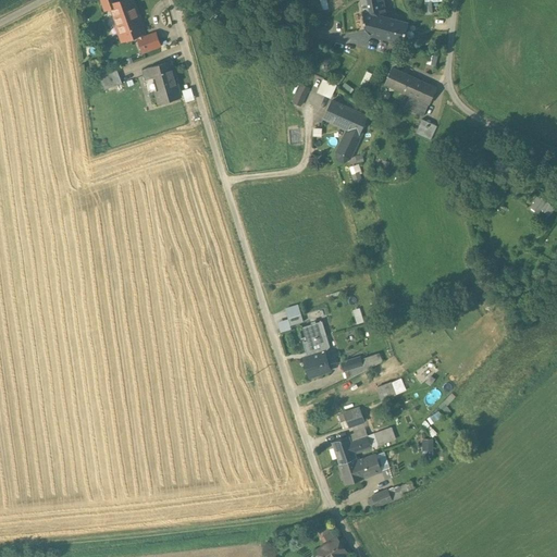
[(111,7),(123,39),(144,32),(138,17),(140,16),(136,5),(134,5),(132,0),(122,0),(118,2),(116,0),(101,0),(104,10),(111,7)]
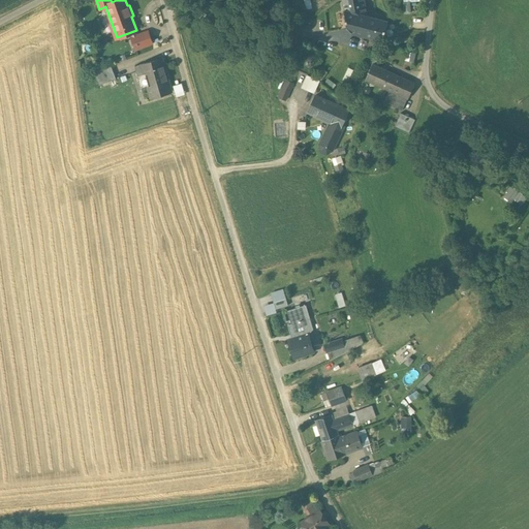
[(363,0),(342,0),(345,10),(344,10),(347,28),(351,31),(382,40),(387,22),(360,14),(366,13),(363,0)]
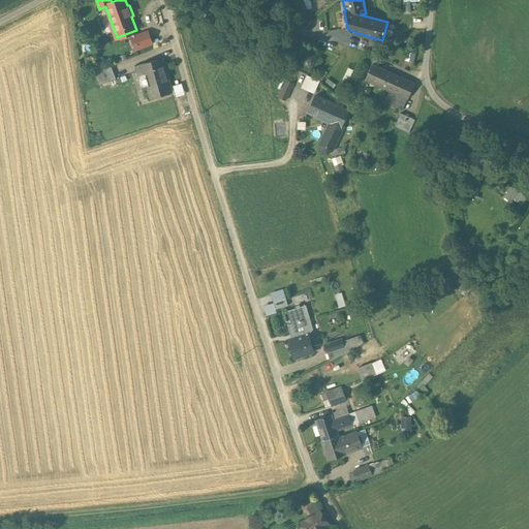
[(148,30),(129,37),(134,51),(154,43),(148,30)]
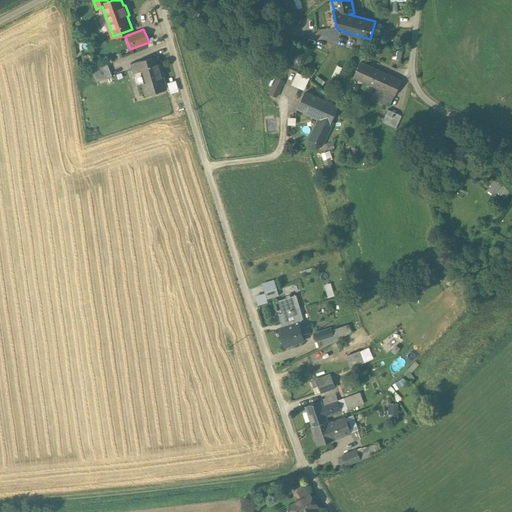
[(370,39),(355,35),(352,48),(365,52),(370,39)]
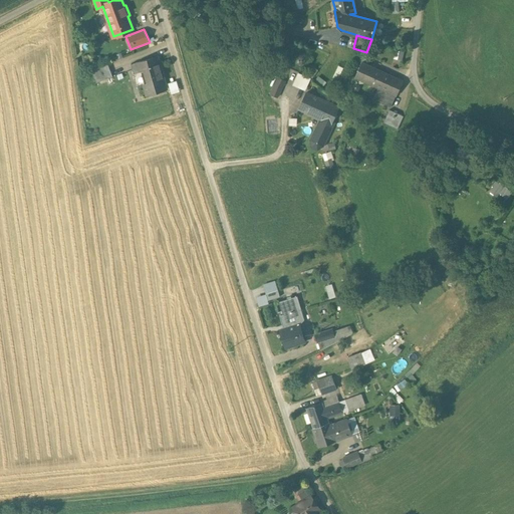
[(404,58),(405,49),(397,48),(396,58),(404,58)]
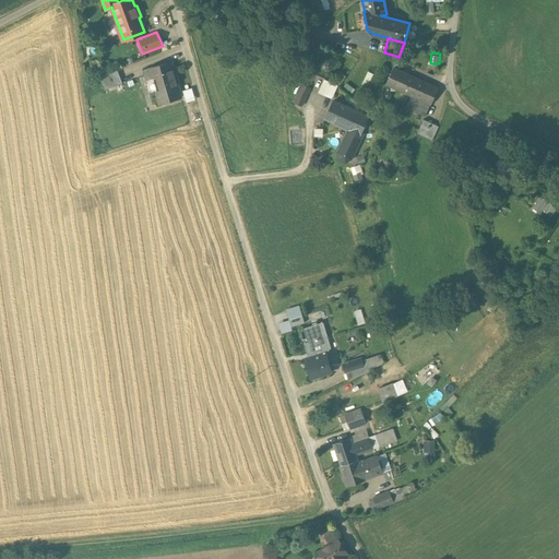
[(393,68),(402,72),(405,66),(394,60),(391,68),(393,69),(393,68)]
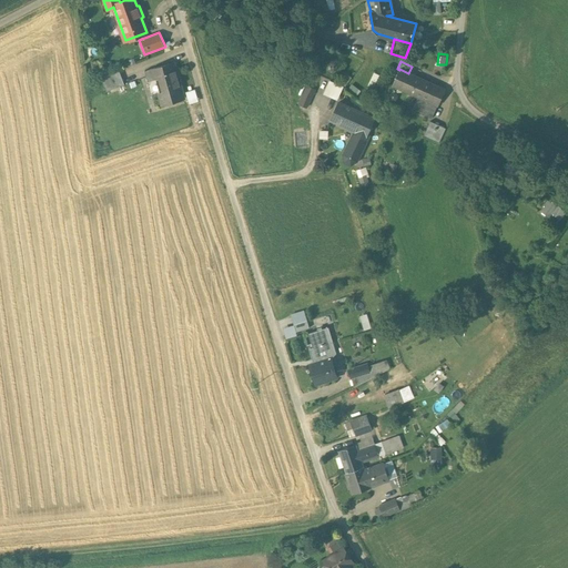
[(173,63),(144,71),(148,82),(159,79),(162,92),(160,92),(163,105),(183,99),(173,63)]
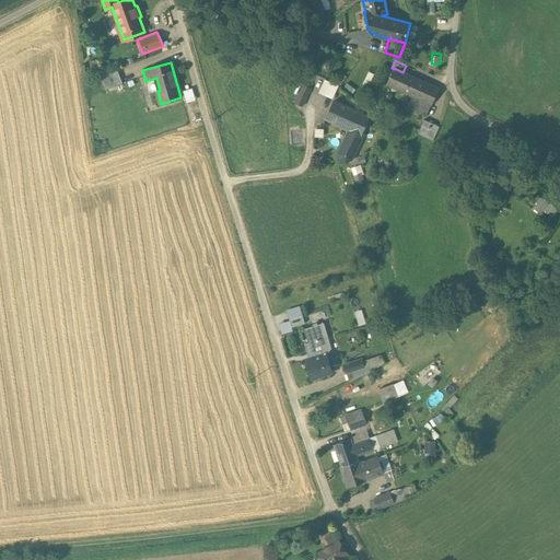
[(403,72),(394,68),(394,69),(387,83),(412,95),(406,108),(426,116),(439,89),(403,72)]
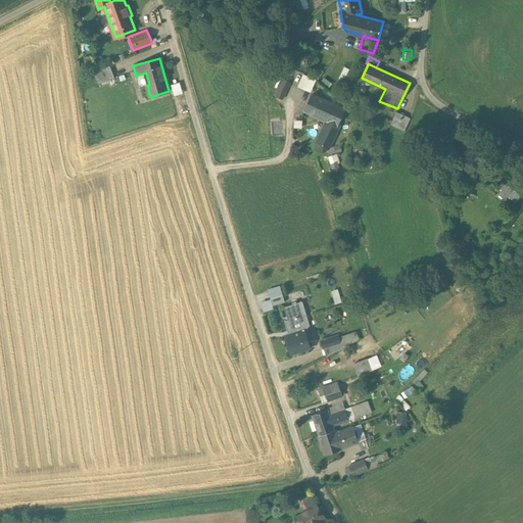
[(110,64),(92,72),(98,84),(115,78),(110,64)]
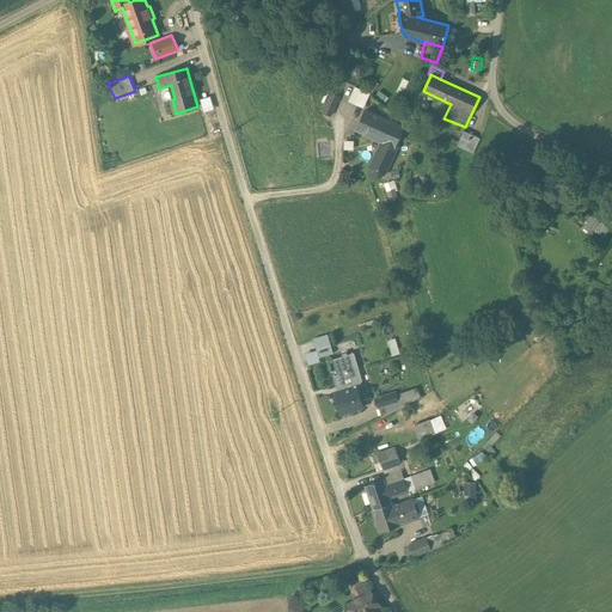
[(374,79),(367,87),(374,92),(380,84),(374,79)]
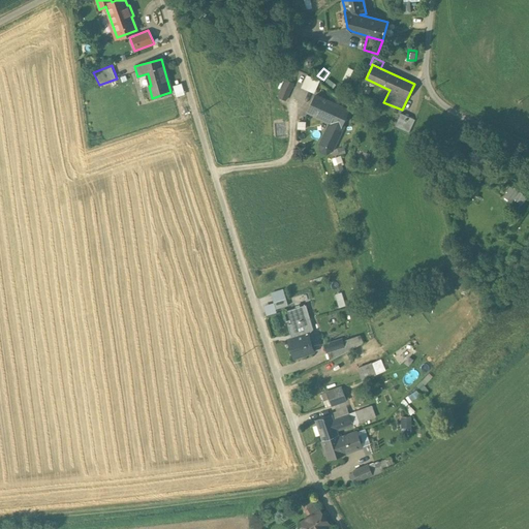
[(302,86),(314,93),(320,81),(308,74),(302,86)]
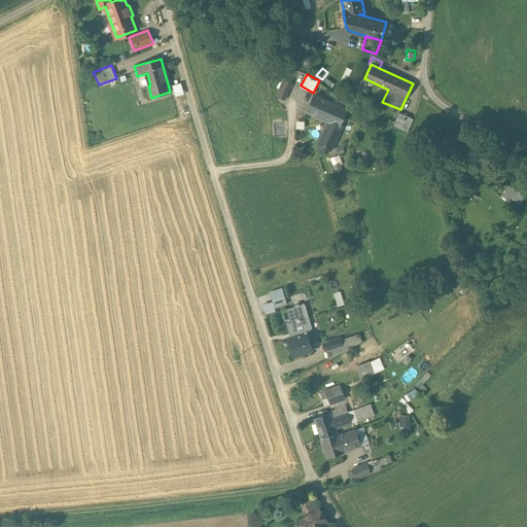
[(292,83),(285,79),(277,97),(284,101),(292,83)]
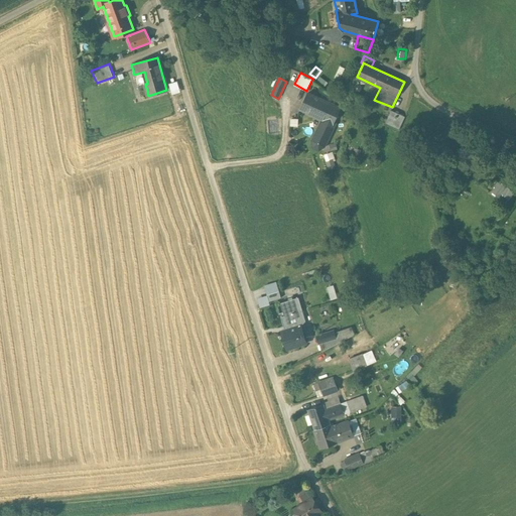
[(341,108),(308,94),(300,109),(323,119),(315,134),(328,139),(335,123),(334,123),(341,108)]
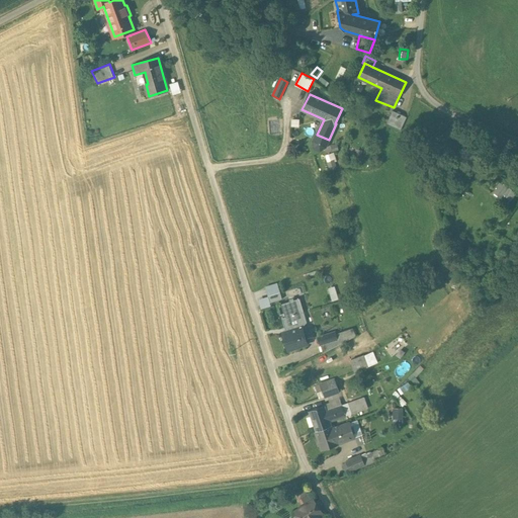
[(407,116),(393,110),(386,123),(401,130),(407,116)]
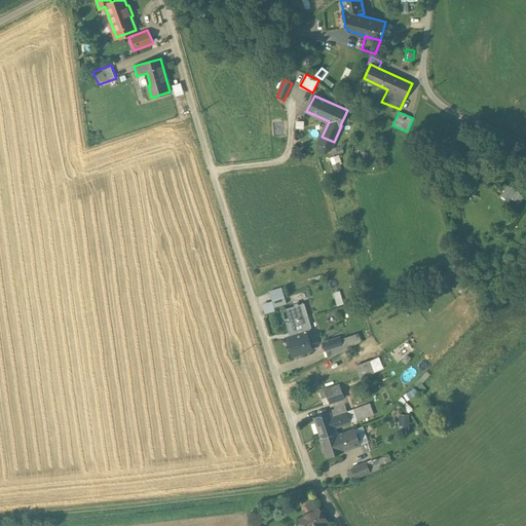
[(518,202),(523,192),(509,184),(502,195),(518,202)]
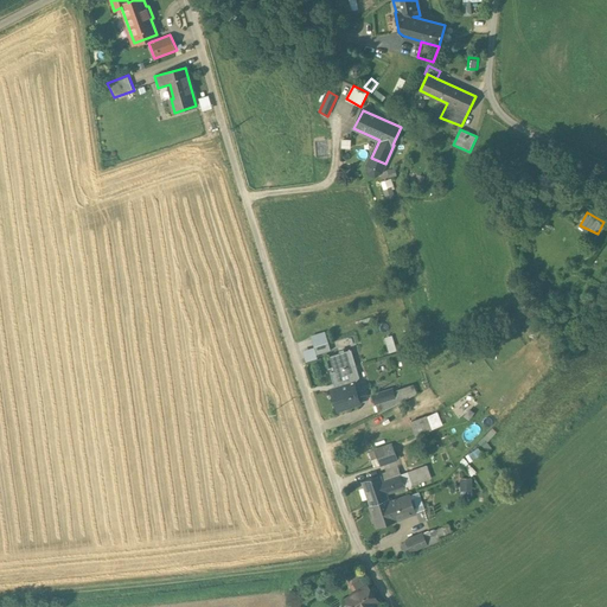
[(306,360),(318,358),(317,353),(332,350),(326,330),(311,334),(314,346),(302,349),(306,360)]
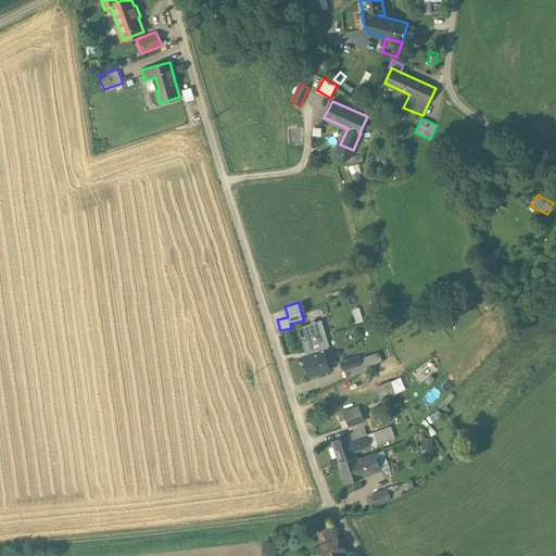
[(353,308),(356,321),(365,319),(361,306),(353,308)]
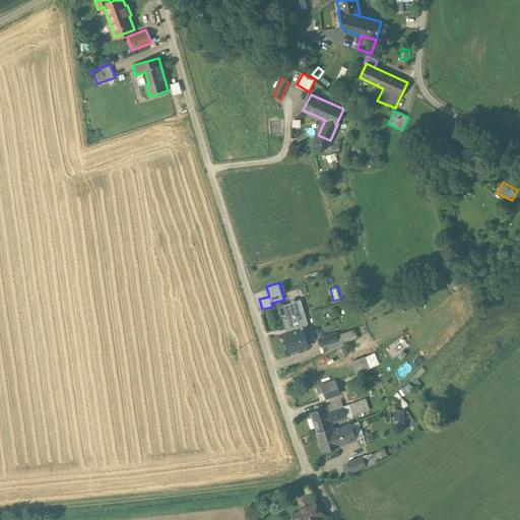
[(286,332),(303,328),(303,325),(308,324),(301,300),(282,305),(286,318),(282,319),(286,332)]
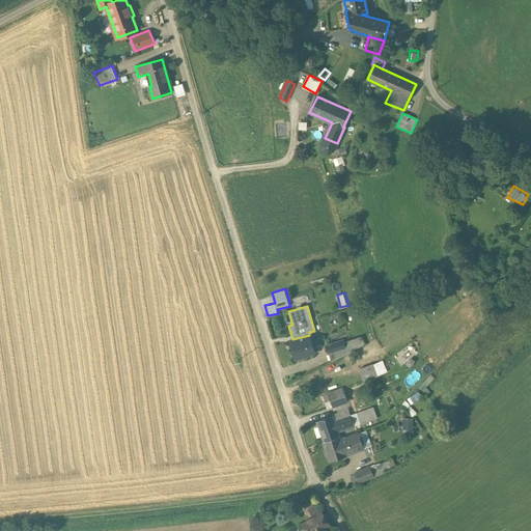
[(331,360),(366,344),(362,334),(344,341),(344,340),(326,348),(331,360)]
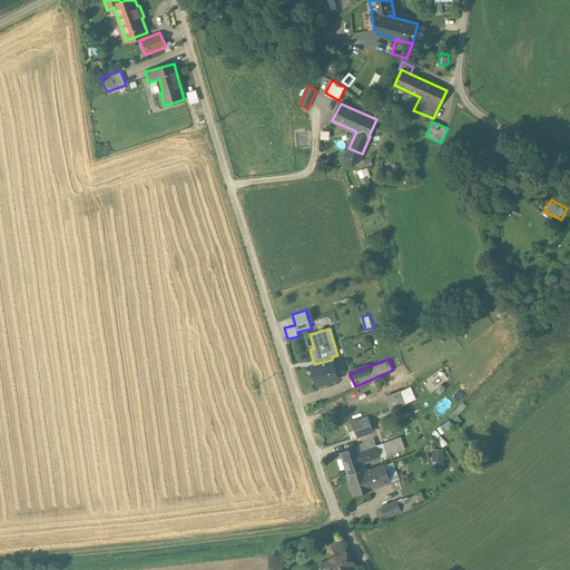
[(314,364),(311,366),(316,385),(338,379),(332,360),(314,364)]
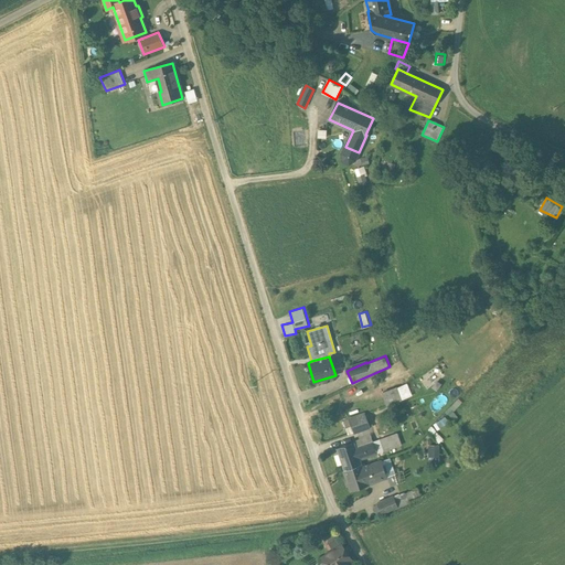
[(423,381),(440,372),(437,366),(420,375),(423,381)]
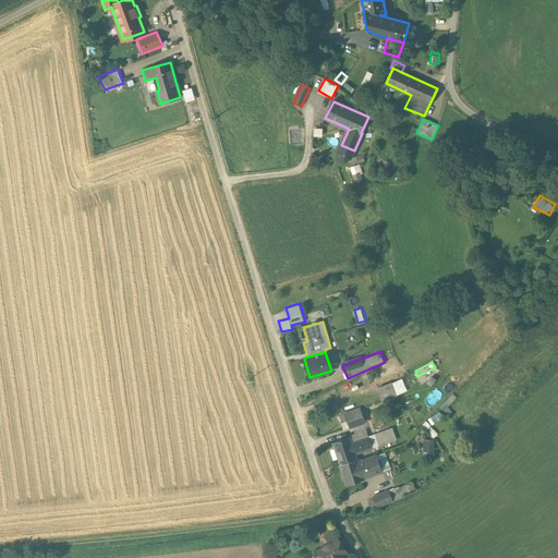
[(420,376),(423,381),(433,376),(431,371),(420,376)]
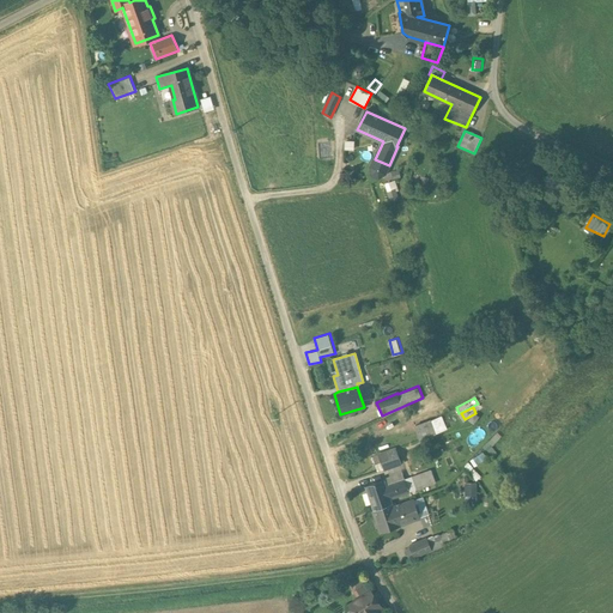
[(443,414),(414,424),(419,439),(448,429),(443,414)]
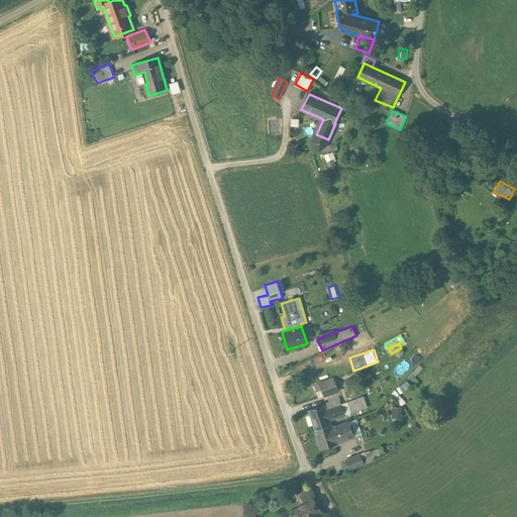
[(340,404),(310,415),(315,430),(330,425),(328,420),(344,415),(340,404)]
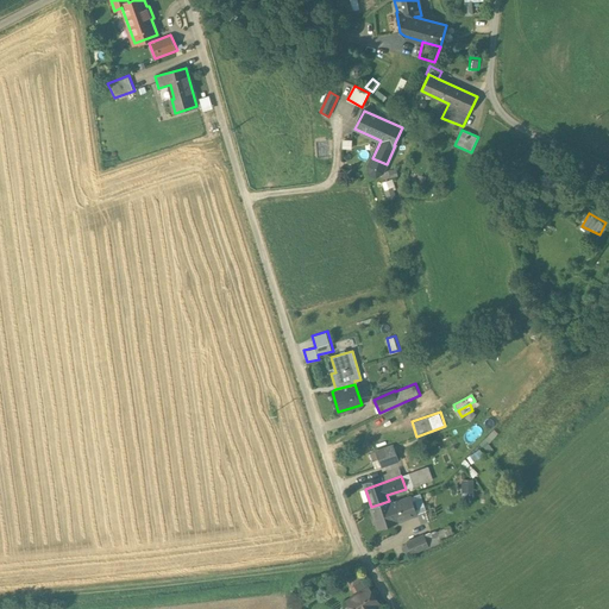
[(389,501),(371,507),(378,527),(416,514),(410,497),(390,504),(389,501)]
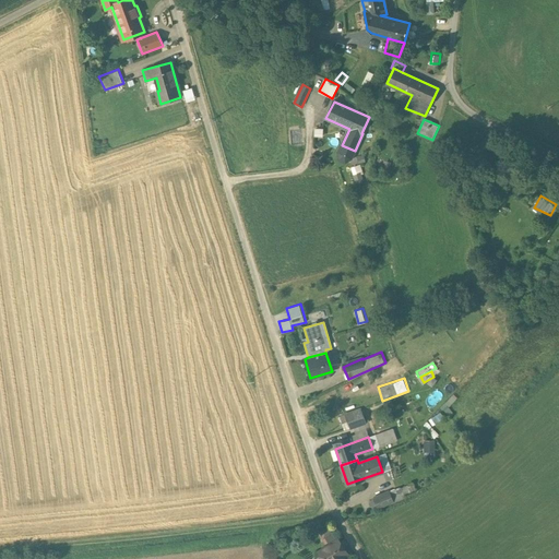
[(408,486),(370,495),(372,507),(404,500),(403,490),(409,489),(408,486)]
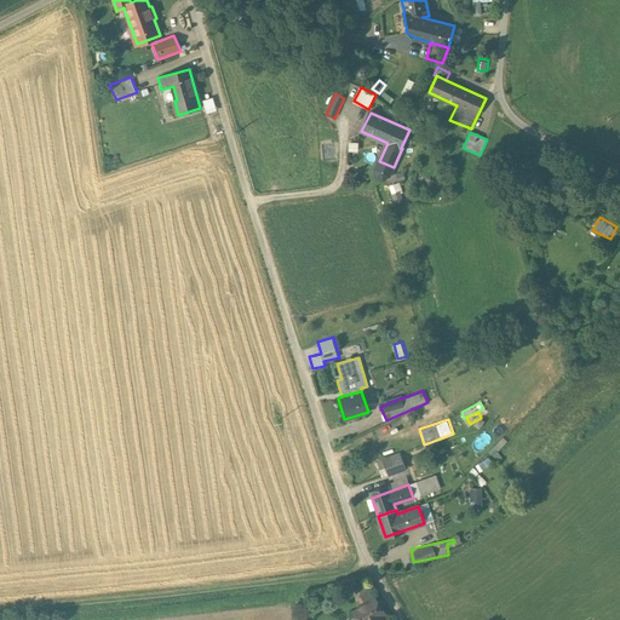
[(374,597),(352,612),(355,615),(346,619),(385,619),(383,615),(385,614),(374,597)]
